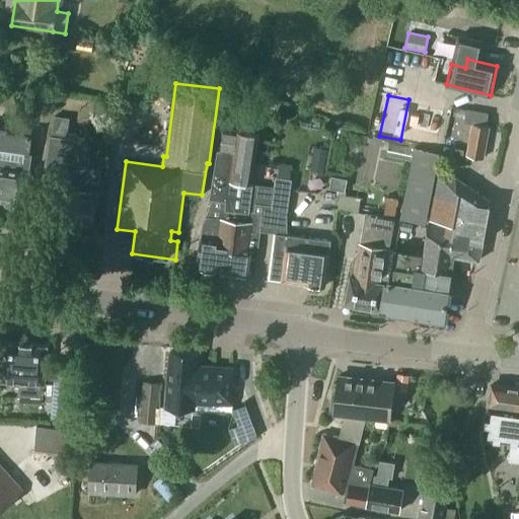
[(435,152),(444,110),(411,103),(401,145),(415,148),(435,152)]
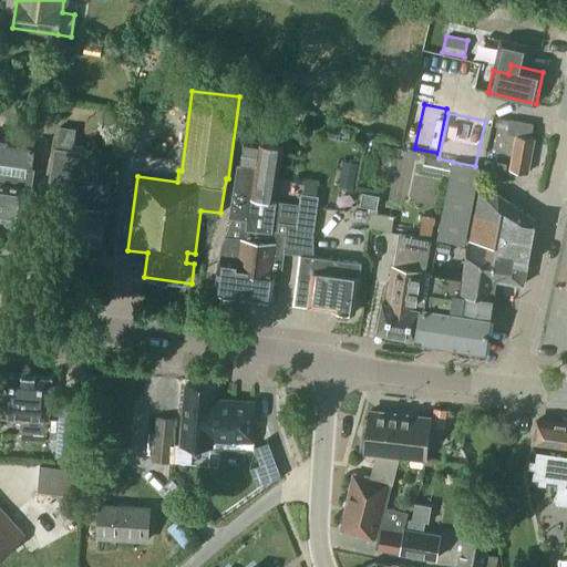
[(528,173),(534,137),(532,137),(534,124),(509,120),(507,133),(516,135),(509,169),(528,173)]
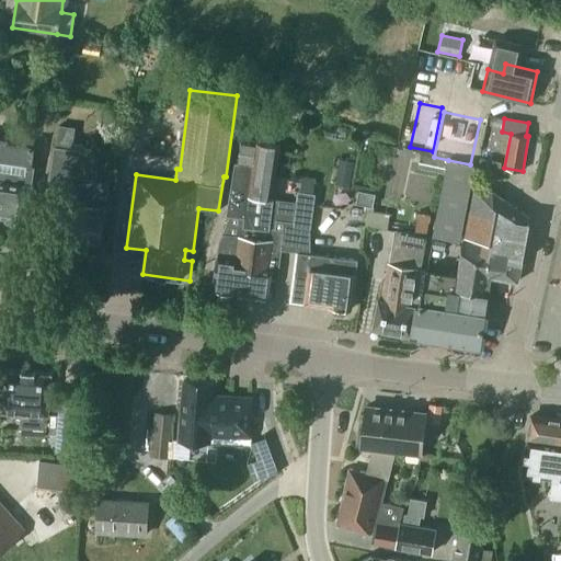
[(89,145),(72,142),(75,127),(59,125),(50,195),(65,197),(59,236),(79,239),(78,243),(101,247),(110,182),(96,180),(98,169),(86,168),(89,145)]
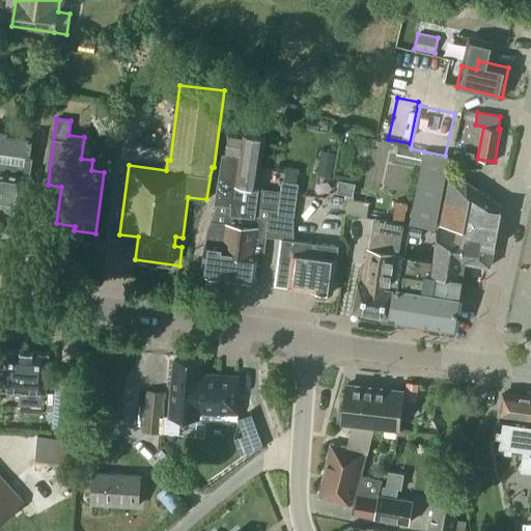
[(29,157),(32,138),(7,135),(7,132),(0,130),(0,204),(6,205),(6,207),(25,211),(30,175),(29,175),(32,157),(29,157)]
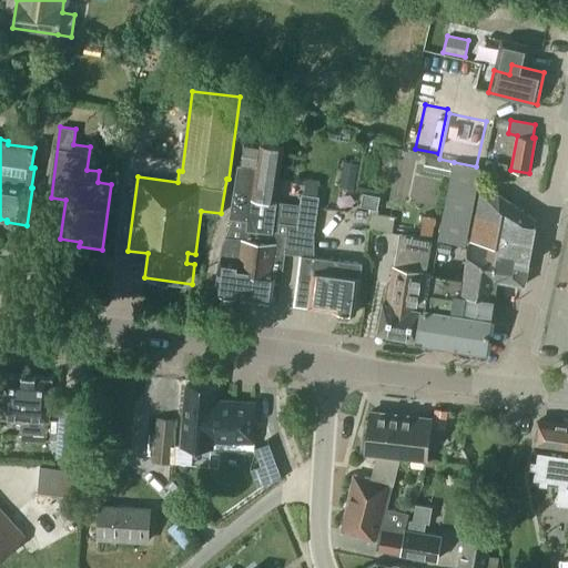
[(277,201),(275,201),(284,146),(245,140),(242,165),(239,164),(230,217),(233,217),(223,245),(221,257),(220,256),(215,293),(273,301),(276,275),(282,275),(285,253),(287,233),(279,232),(280,223),(297,225),(301,204),(277,201)]
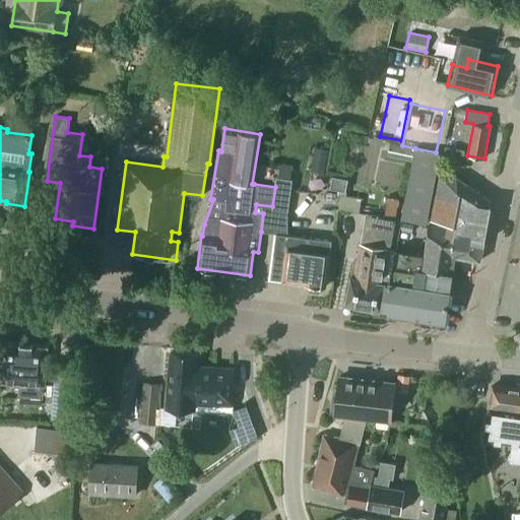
[(323,175),(328,150),(315,147),(311,172),(323,175)]
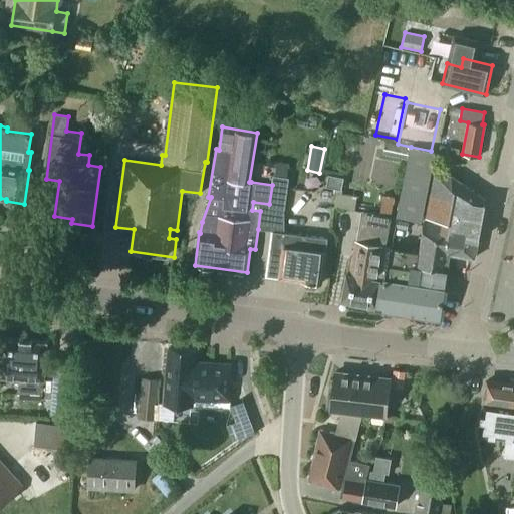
[(435,152),(431,151),(411,147),(397,216),(421,222),(435,152)]
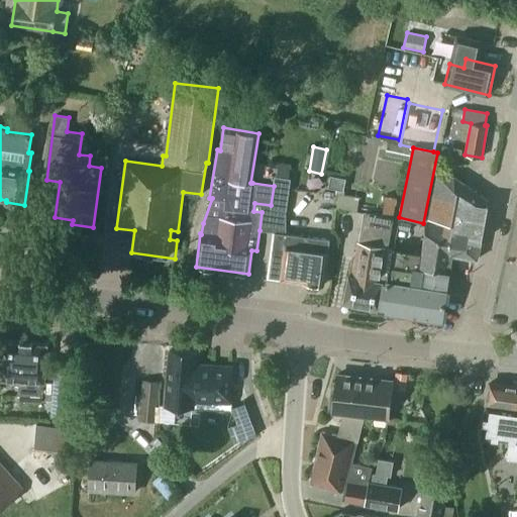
[(291,179),(289,178),(291,164),(278,163),(276,176),(275,176),(274,186),(271,205),(271,208),(285,210),(286,210),(291,179)]
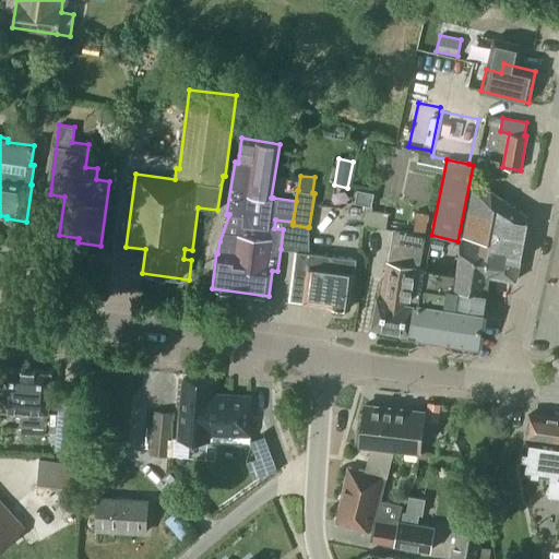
[(520,262),(528,216),(491,191),(472,188),(462,237),(485,240),(500,242),(497,259),(520,262)]
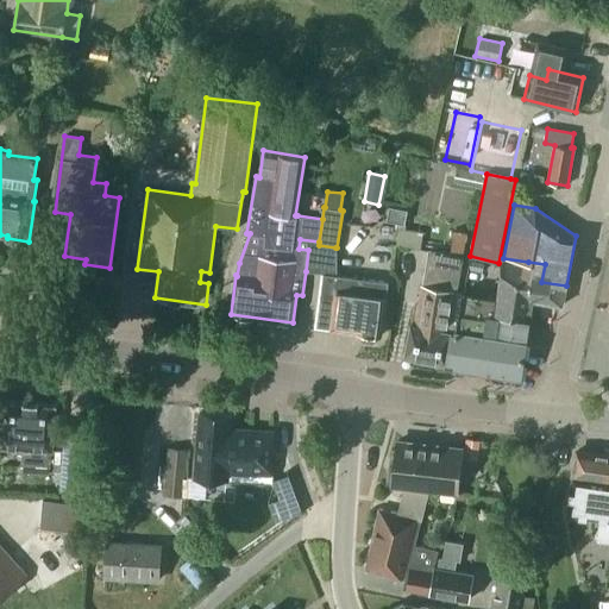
[(405,224),(407,209),(389,206),(387,220),(405,224)]
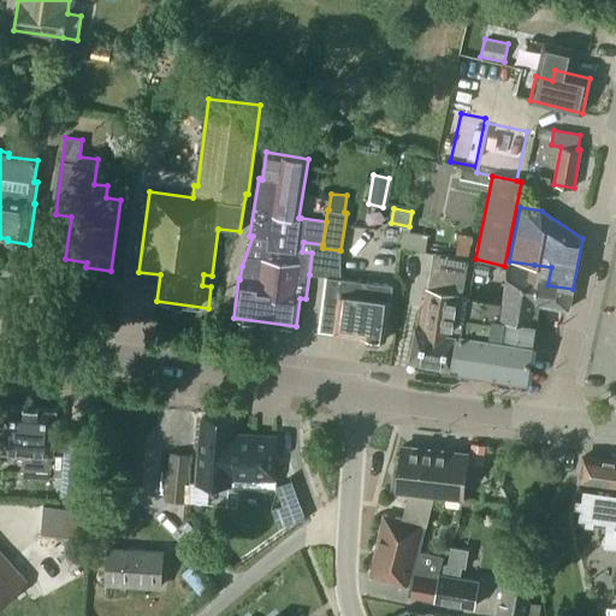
[(401,248),(425,252),(427,236),(404,231),(401,248)]
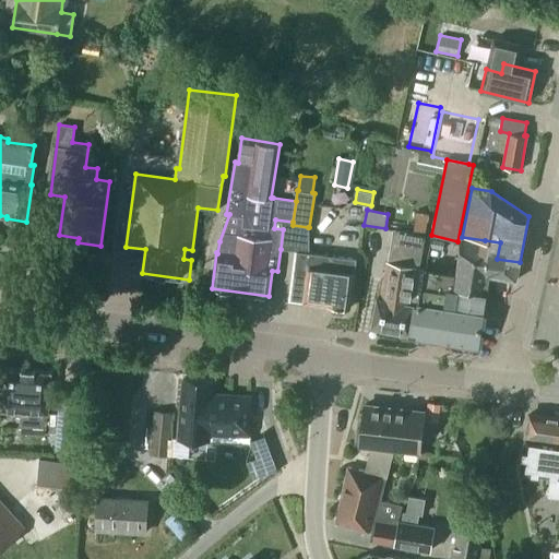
[(419,269),(425,236),(429,214),(417,212),(413,233),(394,229),(389,262),(388,262),(382,299),(378,298),(372,326),(409,334),(424,270),(419,269)]
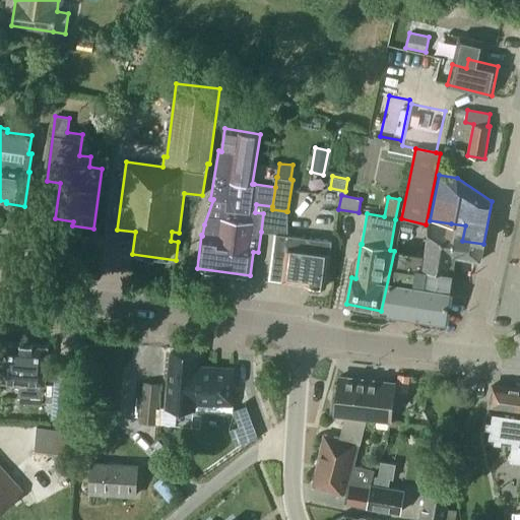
[(287,235),(286,211),(272,209),(272,206),(256,204),(255,212),(263,213),(261,232),(276,234),(287,235)]
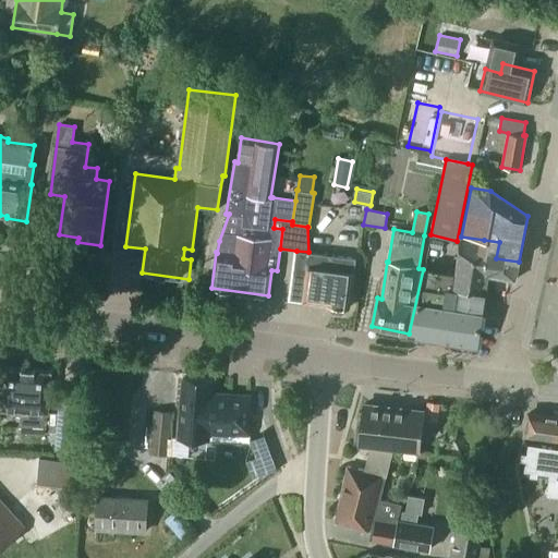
[(516,279),(519,262),(496,258),(499,242),(484,240),(483,244),(461,241),(456,274),(453,290),(485,294),(488,275),(516,279)]
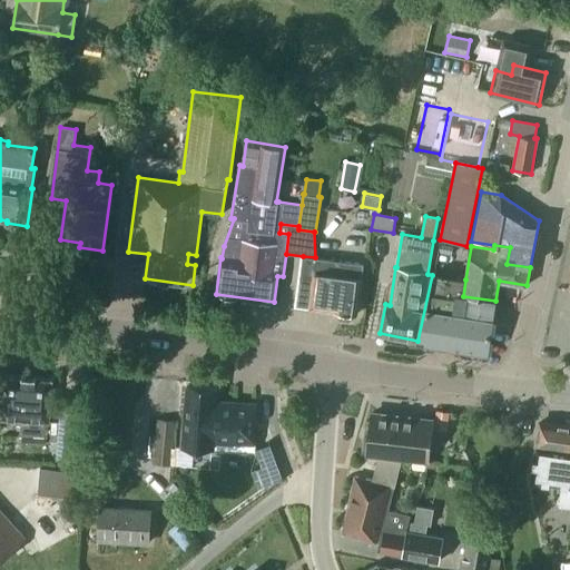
[(311,305),(310,306),(335,311),(335,312),(356,314),(363,264),(315,257),(303,256),(297,304),(311,305)]
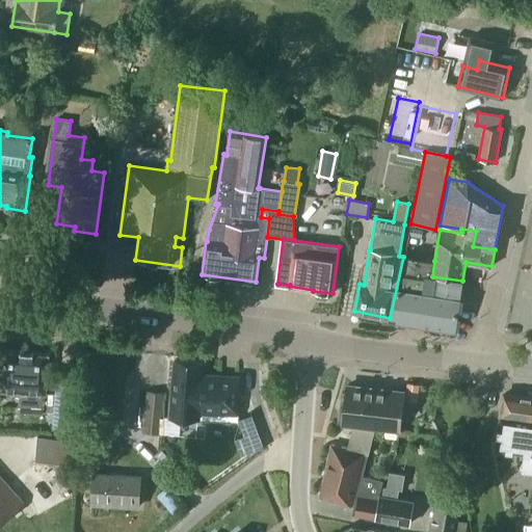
[(432,276),(434,261),(404,256),(403,257),(390,318),(455,328),(462,281),(432,276)]
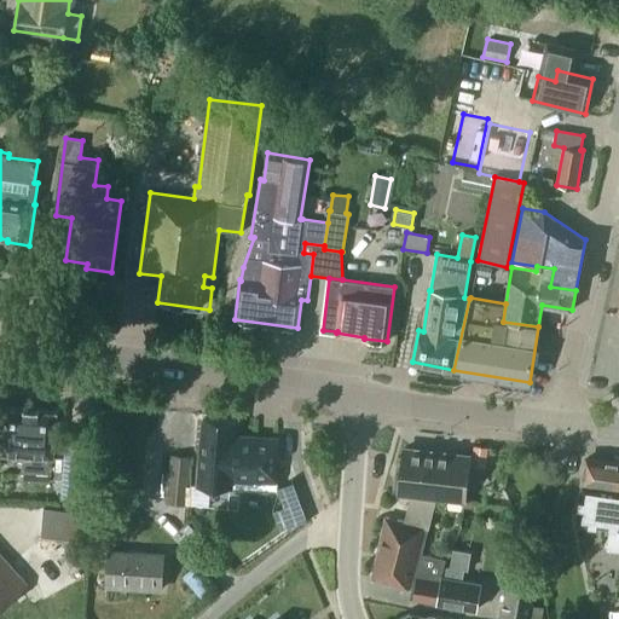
[(53,457),(56,414),(4,410),(0,453),(24,455),(23,476),(50,478),(51,457),(53,457)]
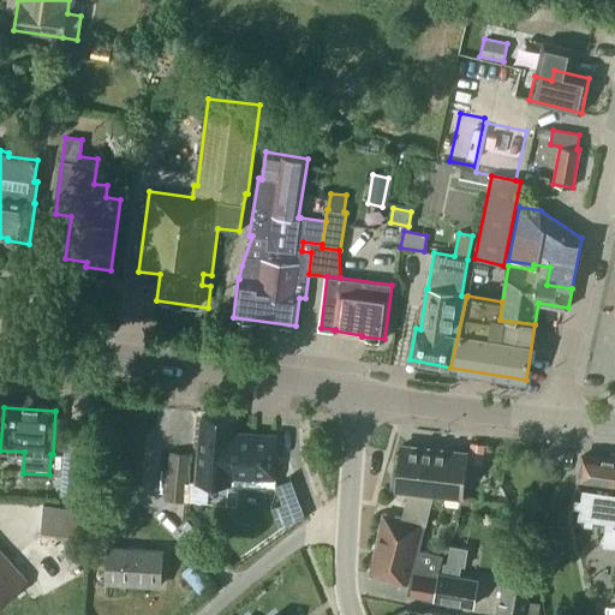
[(234,433),(236,419),(201,417),(196,481),(230,484),(231,476),(275,478),(278,436),(234,433)]
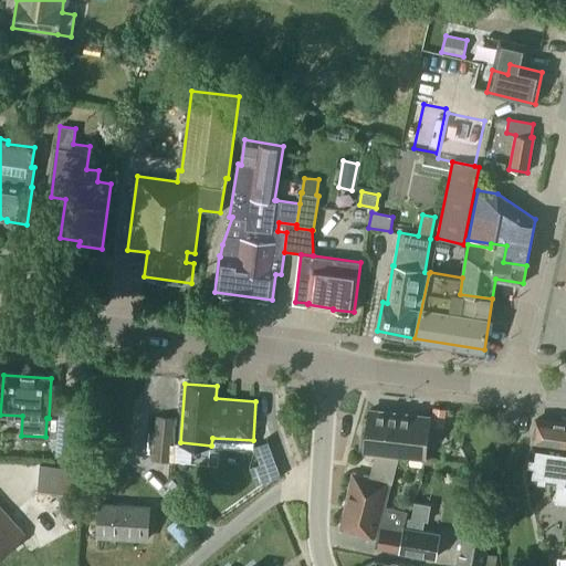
[(75,458),(80,397),(61,395),(60,419),(49,418),(46,418),(45,437),(58,438),(56,457),(75,458)]
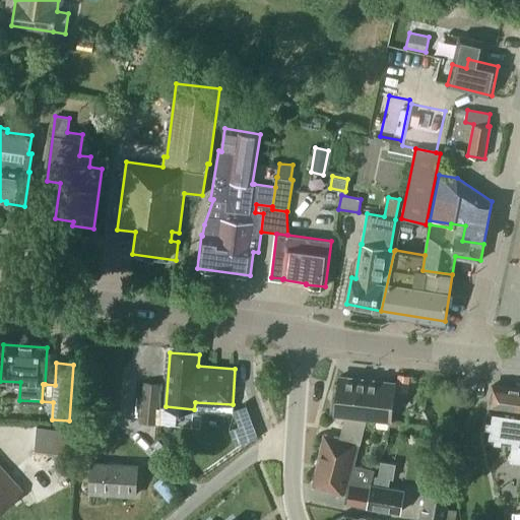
[(367,416),(390,419),(394,383),(339,377),(336,413),(347,414),(347,413),(367,416)]
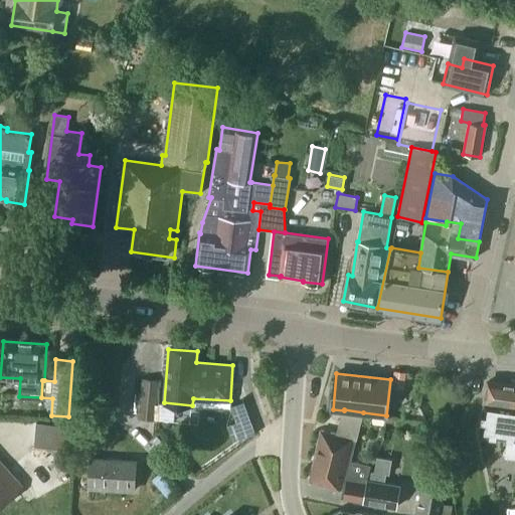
[(393,373),(392,388),(403,390),(405,374),(393,373)]
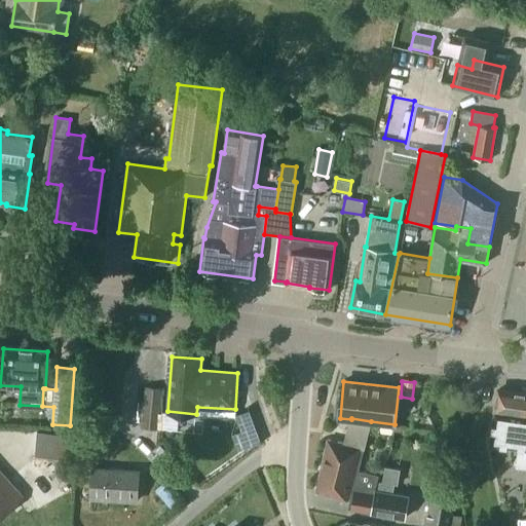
[(158,428),(163,387),(146,386),(142,427),(158,428)]
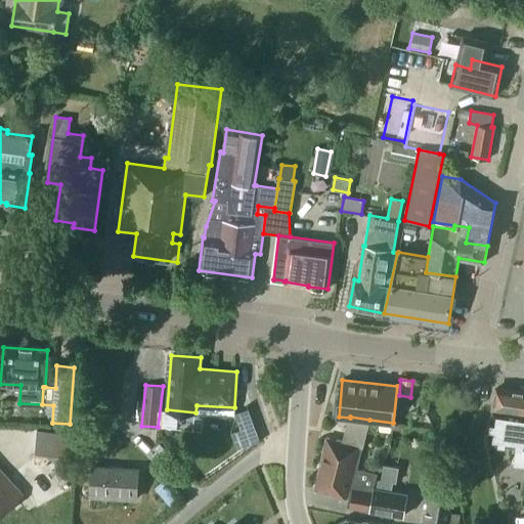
[(523,412),(523,391),(496,388),(493,408),(523,412)]
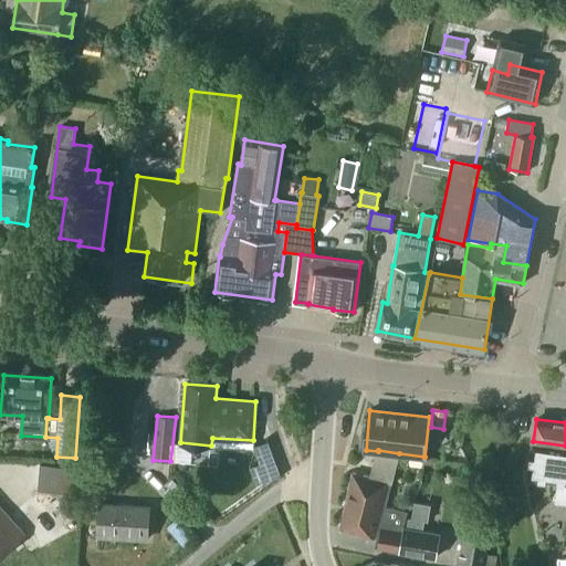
[(565,448),(533,442),(527,479),(557,482),(555,502),(565,503),(565,448)]
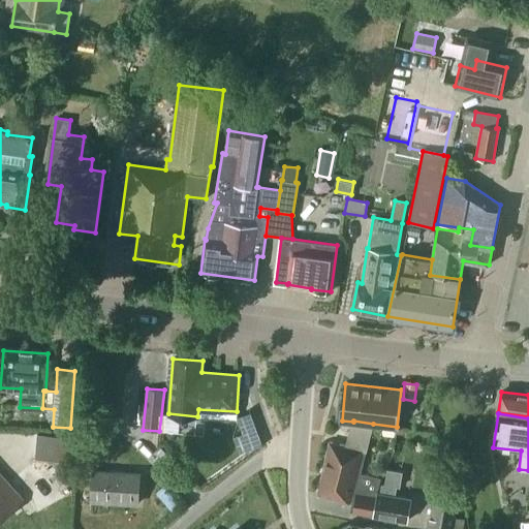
[(416,417),(414,430),(435,433),(433,419),(416,417)]
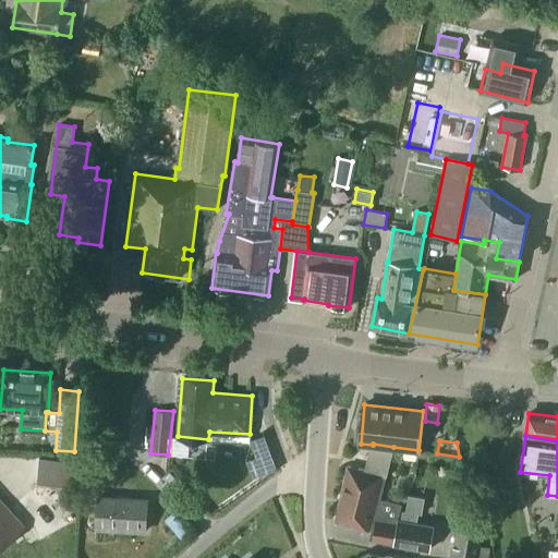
[(387,476),(393,447),(373,444),(373,445),(365,471),(348,466),(336,521),(372,530),(370,540),(393,544),(398,521),(401,504),(380,499),(386,476),(387,476)]
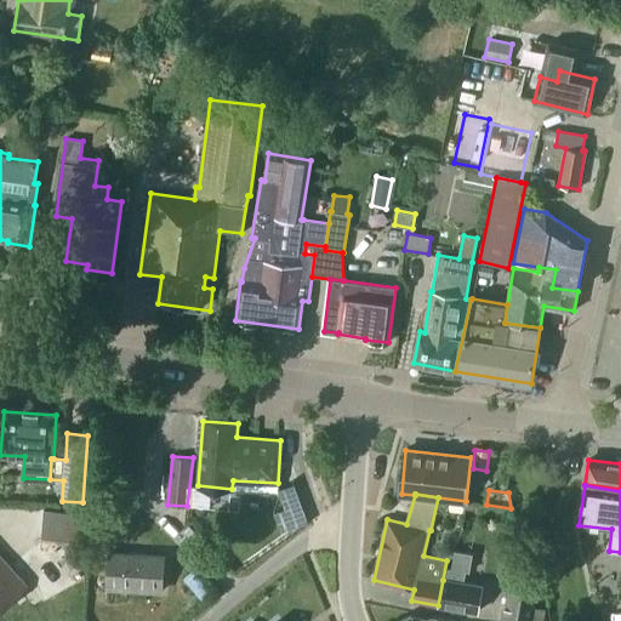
[(81,535),(83,506),(46,505),(45,533),(81,535)]
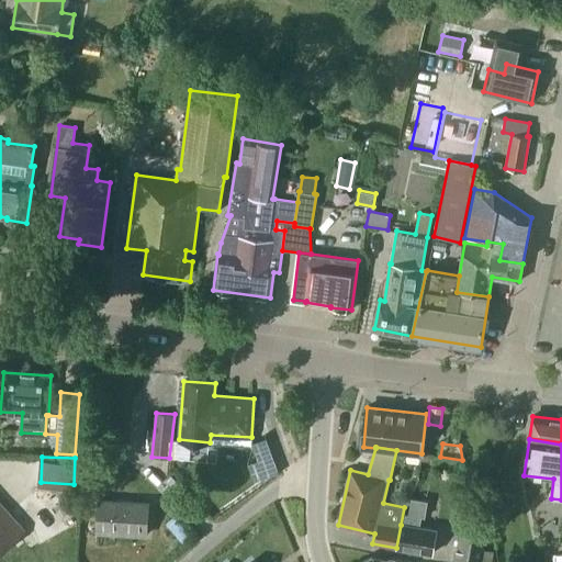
[(182,487),(171,476),(167,481),(179,492),(182,487)]
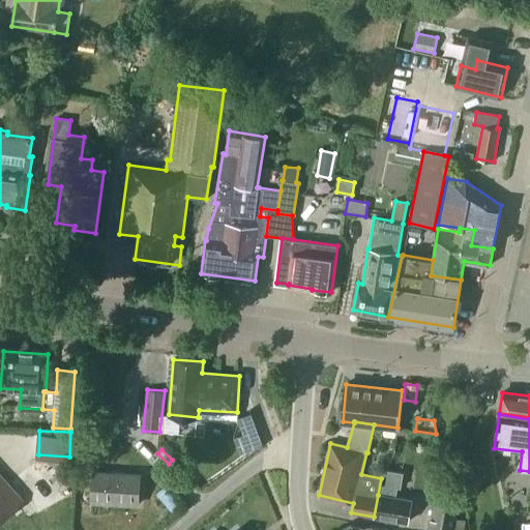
[(412,499),(395,496),(398,488),(401,488),(404,472),(388,470),(385,486),(382,484),(381,496),(378,495),(374,517),(407,522),(412,499)]
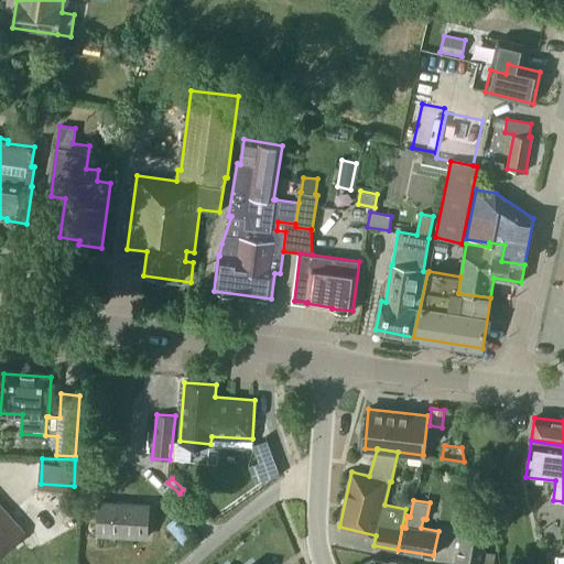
[(147,537),(149,506),(99,502),(97,533),(147,537)]
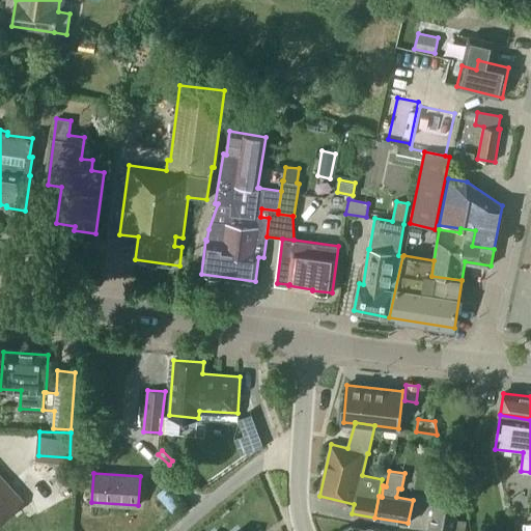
[(0,522),(24,501),(0,474),(0,522)]
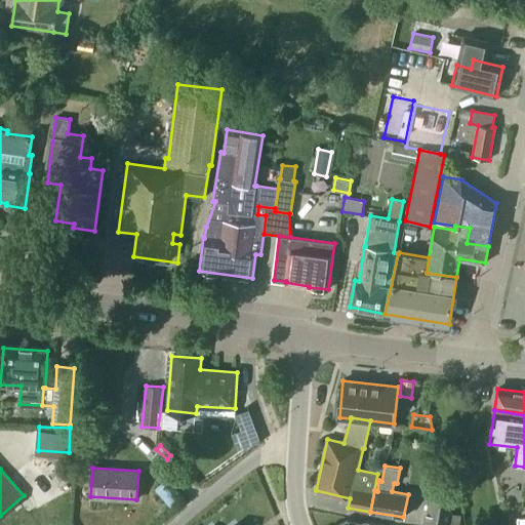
[(449,524),(453,502),(430,497),(423,524),(449,524)]
